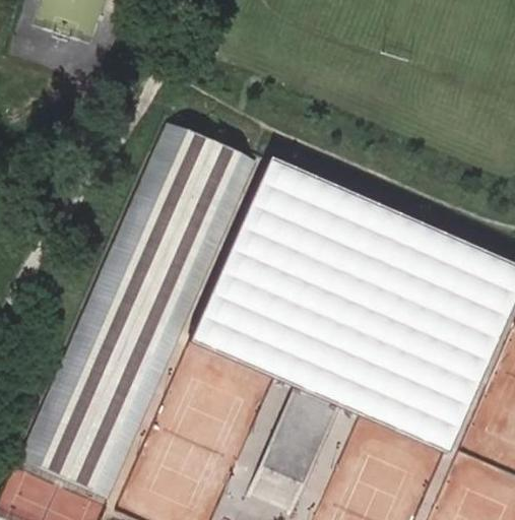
[(170,123),(20,460),(122,503),(193,338),(268,161),(170,123)]
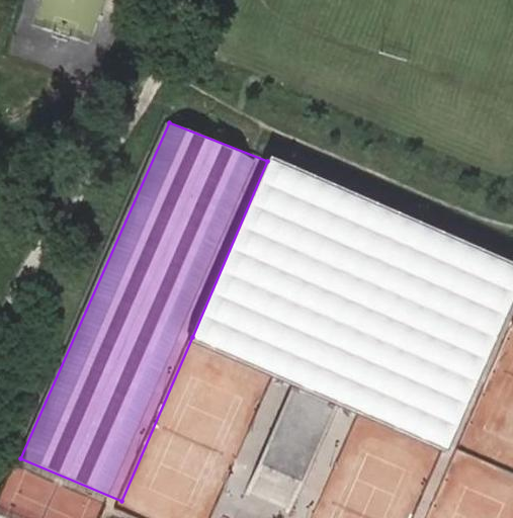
[(269,156),(267,161),(192,337),(275,372),(358,195),(269,156)]
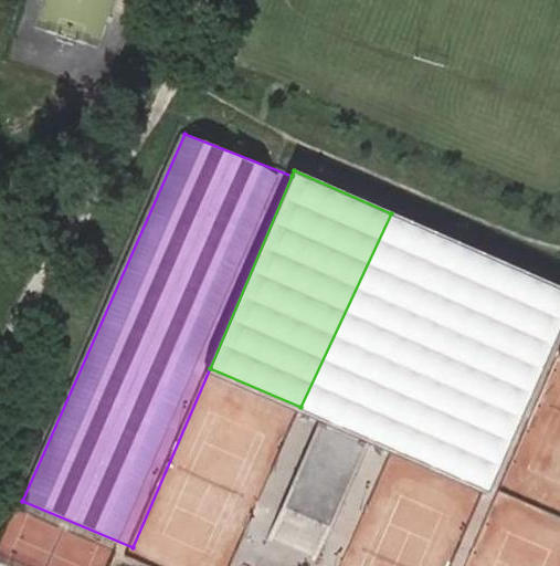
[(391,213),(300,407),(398,443),(484,252),(391,213)]
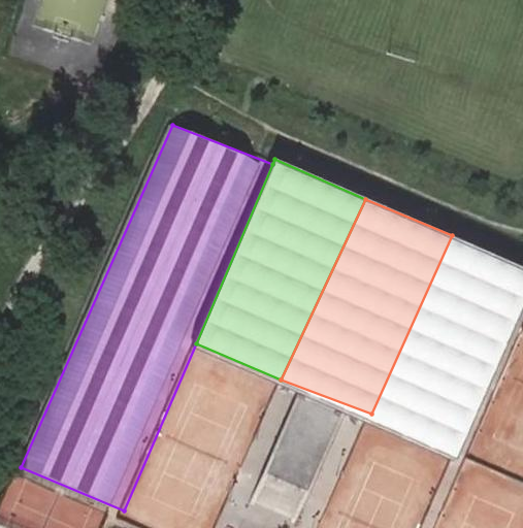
[(452,235),(371,414),(458,454),(522,305),(522,266),(519,264),(452,235)]
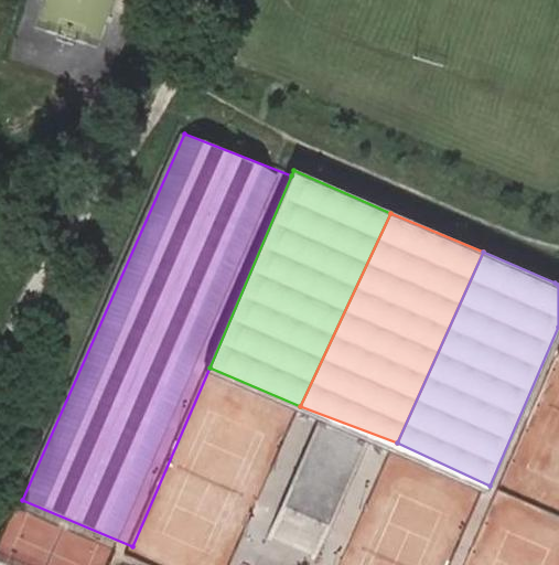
[(558,362),(503,490),(558,514),(558,362)]
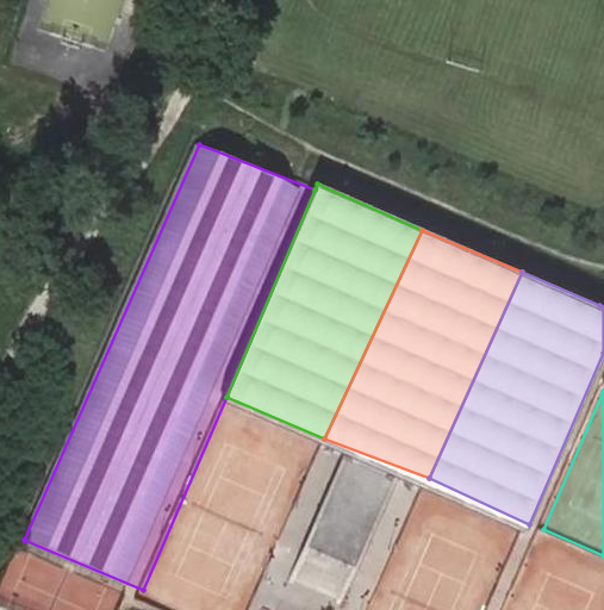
[(603,555),(542,529),(506,609),(603,609),(603,555)]
